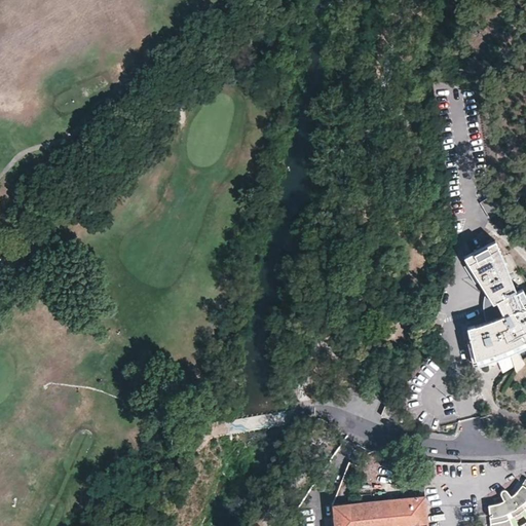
[(473,350),(468,351),(472,362),(509,350),(525,341),(525,302),(522,305),(494,241),(464,257),(463,257),(463,258),(486,294),(493,305),(496,303),(504,317),(497,321),(489,323),(481,326),(467,328),(470,338),(473,350)]
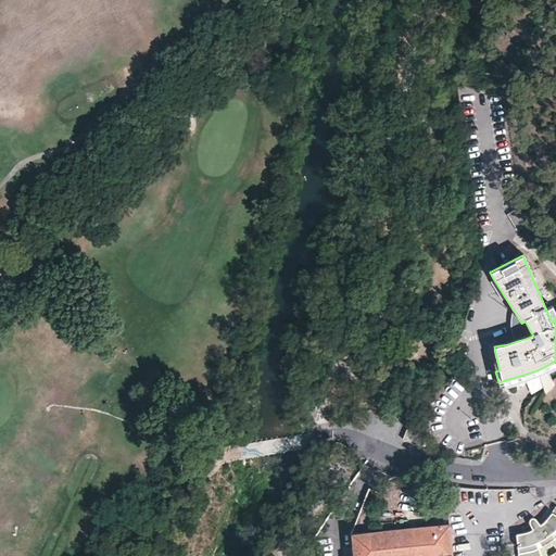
[(517,325),(526,339),(533,336),(525,320),(521,323),(517,325)]
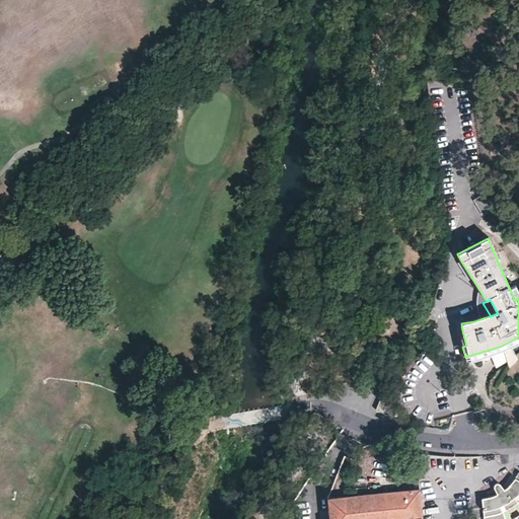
[(396,450),(385,447),(382,457),(393,461),(396,450)]
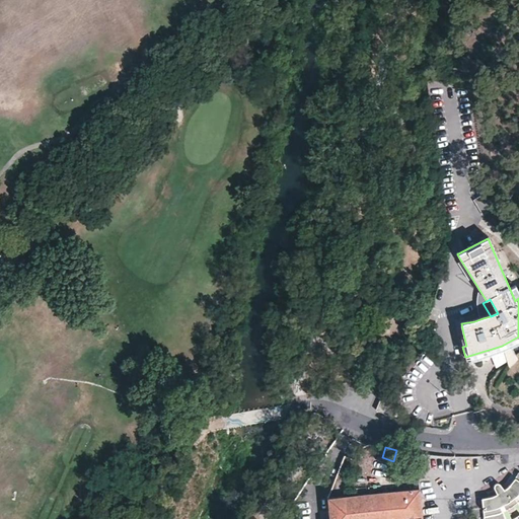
[(348,459),(334,496),(349,495),(361,464),(348,459)]
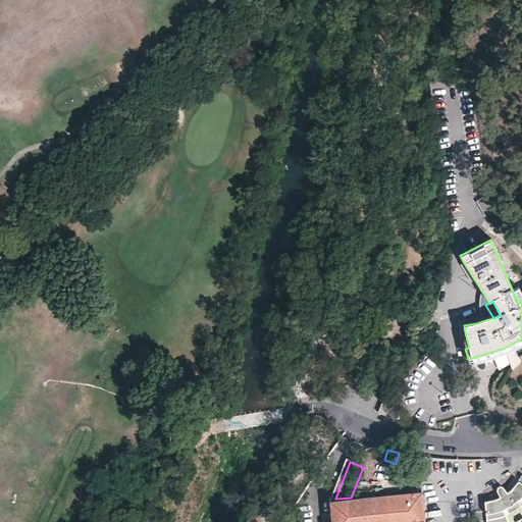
[(521,521),(521,476),(520,475),(511,489),(507,492),(503,486),(502,486),(500,486),(499,487),(498,489),(498,491),(501,497),(497,499),(484,501),(486,521),(521,521)]
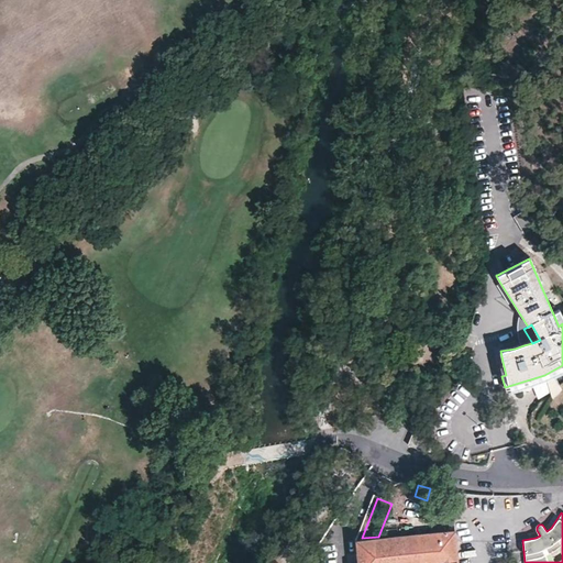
[(455,562),(454,530),(378,537),(362,538),(363,562),(455,562)]
